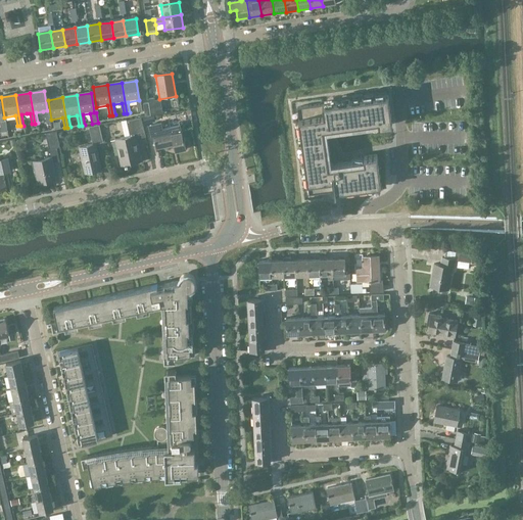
[(391,128),(387,97),(296,109),(308,197),(380,187),(376,157),(364,159),(365,164),(328,170),(323,131),(378,124),(379,129),(391,128)]
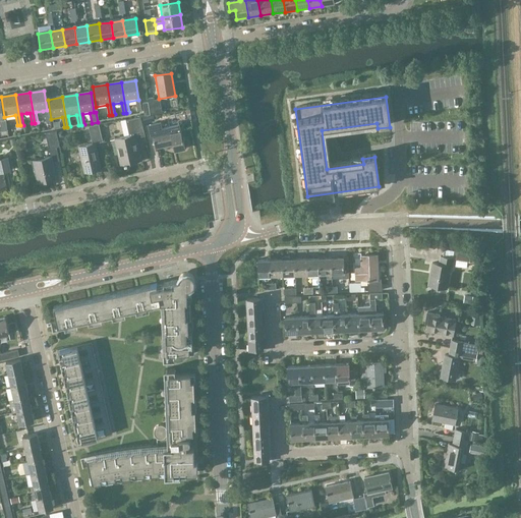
[(162,115),(160,101),(154,102),(154,100),(148,101),(148,105),(150,117),(162,115)]
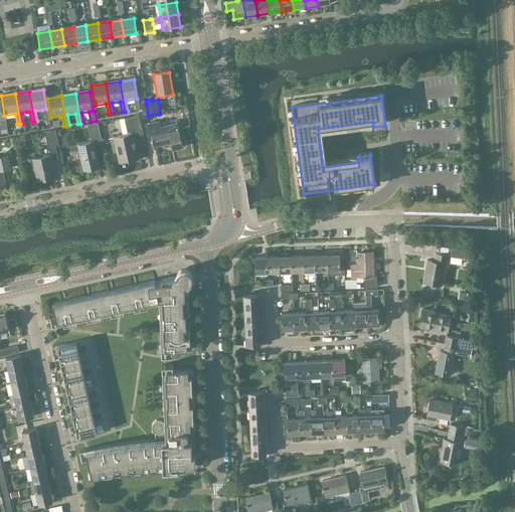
[(138,118),(125,121),(124,122),(127,135),(112,138),(118,164),(122,164),(122,165),(132,163),(132,161),(138,160),(134,139),(143,137),(139,119),(138,119),(138,118)]
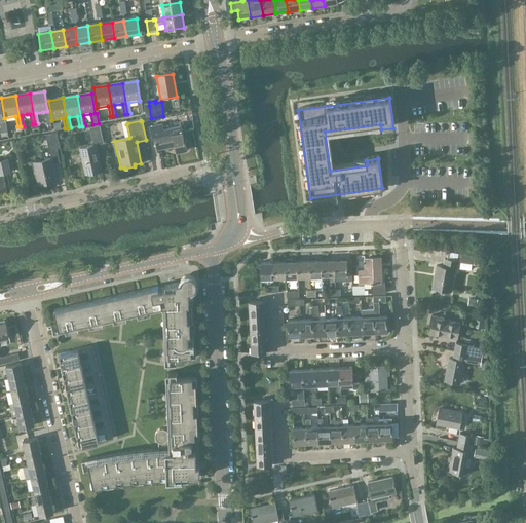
[(118,123),(121,135),(127,134),(124,121),(118,123)]
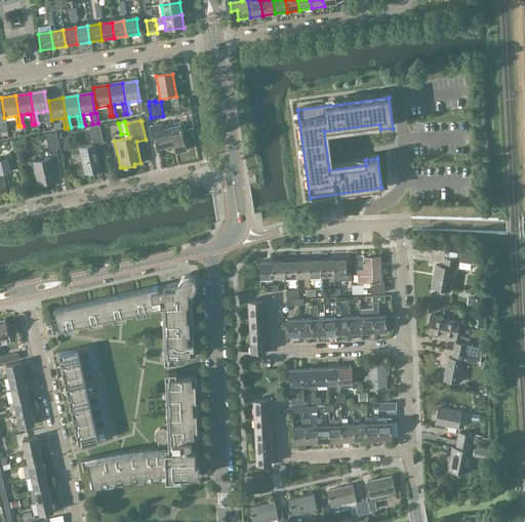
[(184,142),(179,127),(162,130),(161,125),(148,127),(150,137),(152,137),(155,151),(173,147),(175,153),(186,151),(185,142),(184,142)]
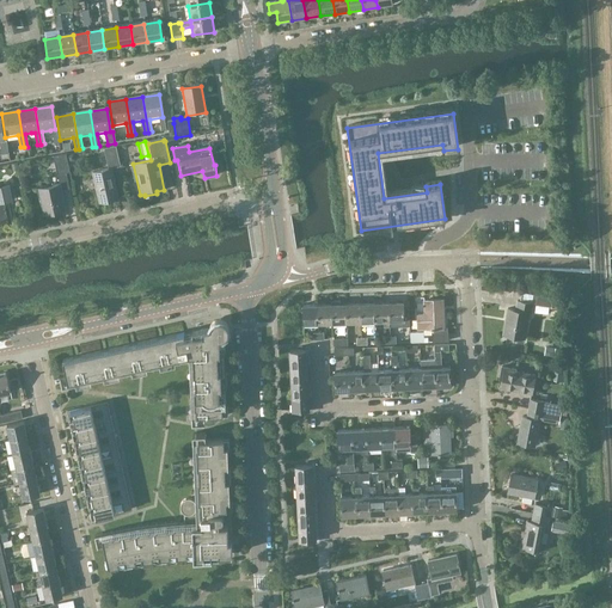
[(108,171),(110,171),(118,169),(115,148),(103,151),(108,171)]
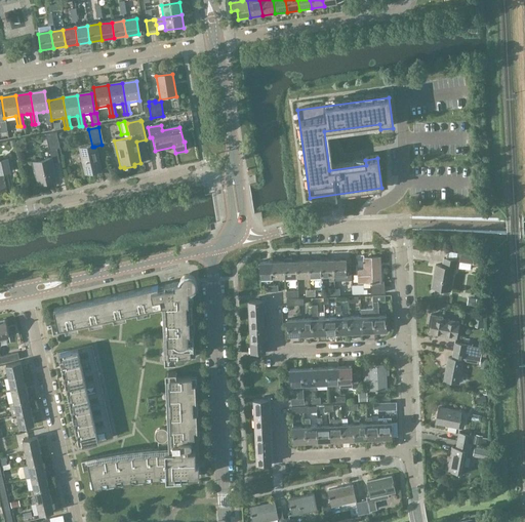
[(49,153),(49,152),(55,150),(56,151),(61,151),(56,134),(45,136),(49,153)]
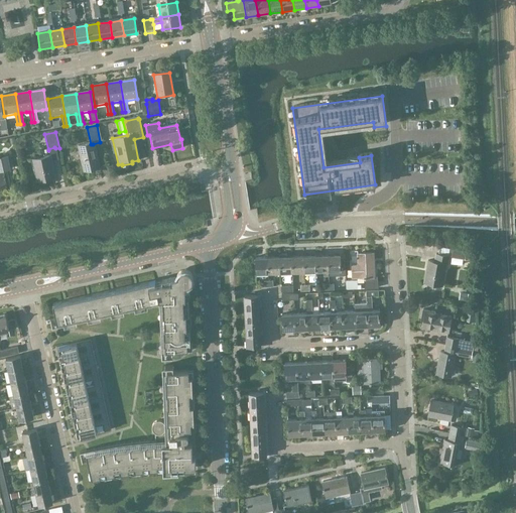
[(84,172),(89,171),(98,169),(93,144),(91,144),(78,147),(84,172)]
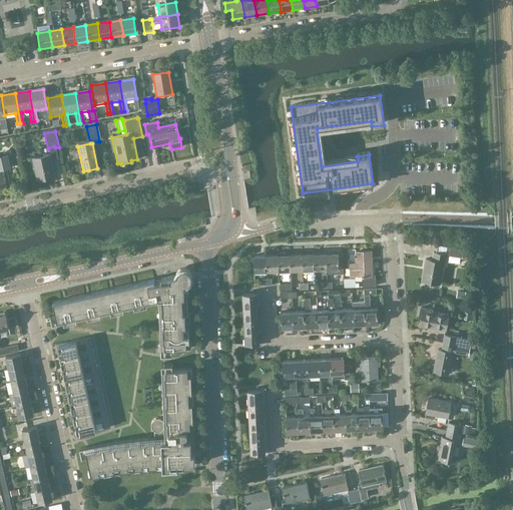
[(58,161),(55,147),(48,149),(50,156),(32,160),(36,182),(55,178),(52,162),(58,161)]
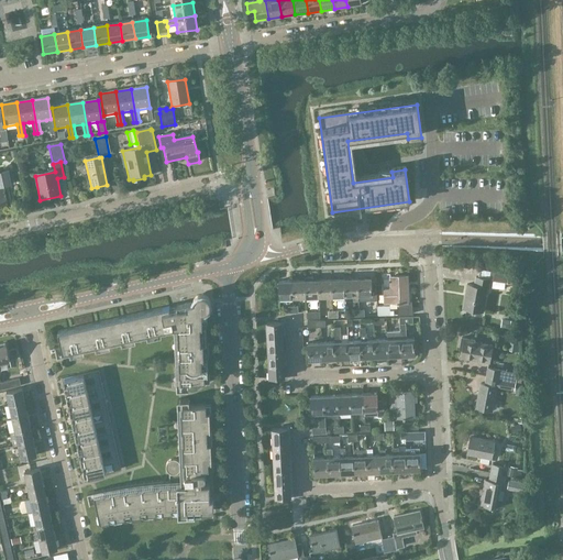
[(2,188),(11,186),(8,171),(0,172),(0,208),(7,207),(2,188)]
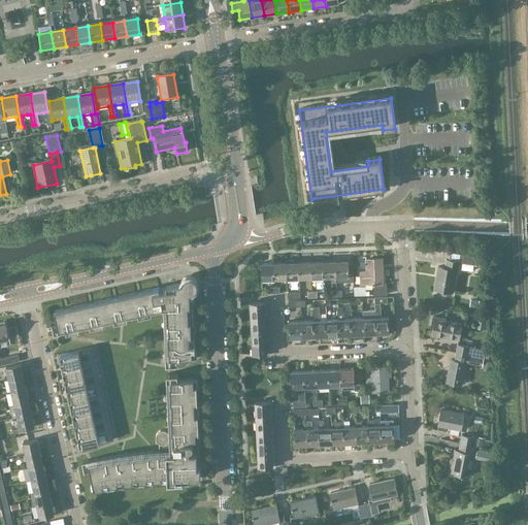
[(463,256),(450,255),(449,262),(459,264),(462,264),(463,257),(463,256)]
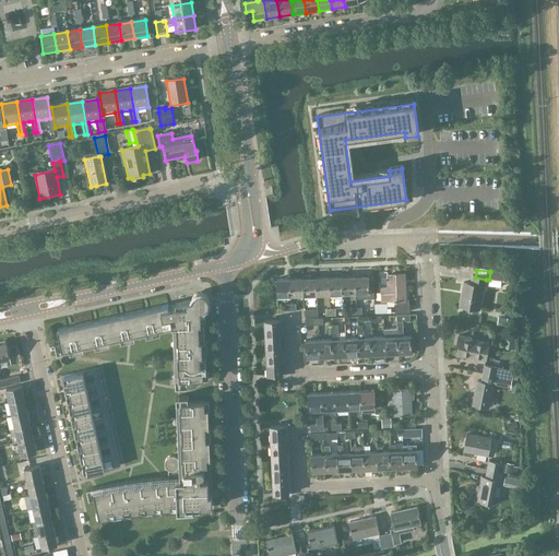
[(489,280),(489,282),(501,283),(502,274),(490,272),(489,280)]
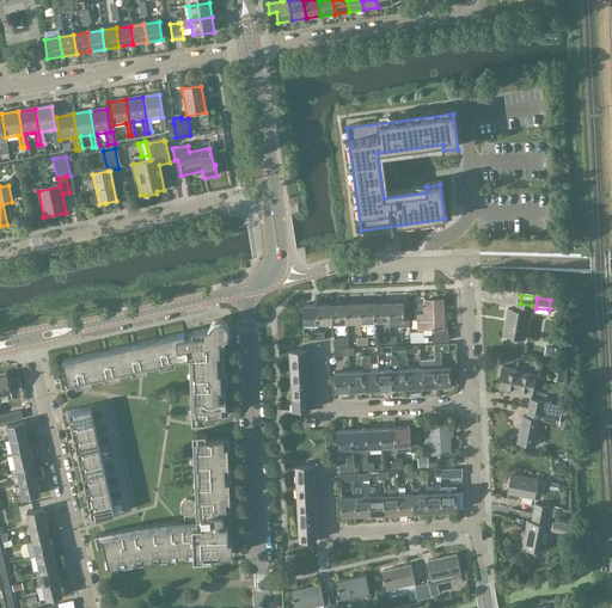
[(417,332),(432,331),(442,331),(441,302),(423,304),(423,314),(416,314),(417,332)]
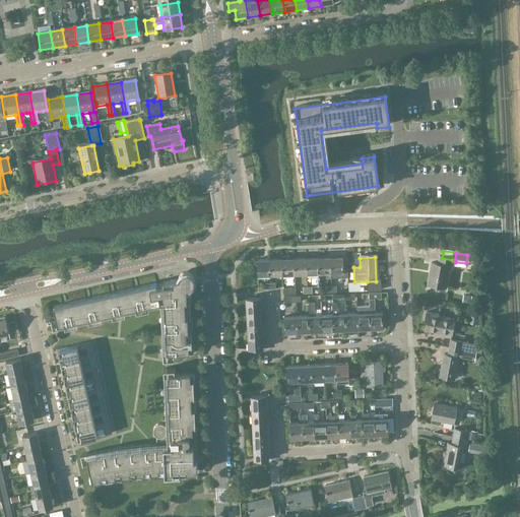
[(451,268),(452,260),(439,257),(438,265),(431,264),(427,285),(445,289),(449,268),(451,268)]
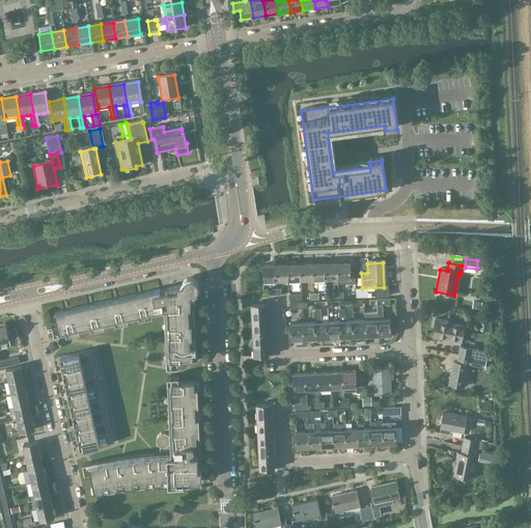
[(350,264),(337,265),(337,280),(345,280),(345,283),(345,287),(355,287),(355,274),(351,274),(350,264)]
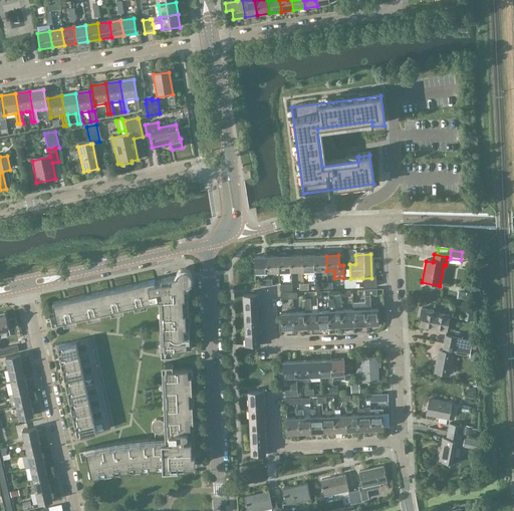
[(314,256),(302,257),(302,272),(314,272),(314,256)]
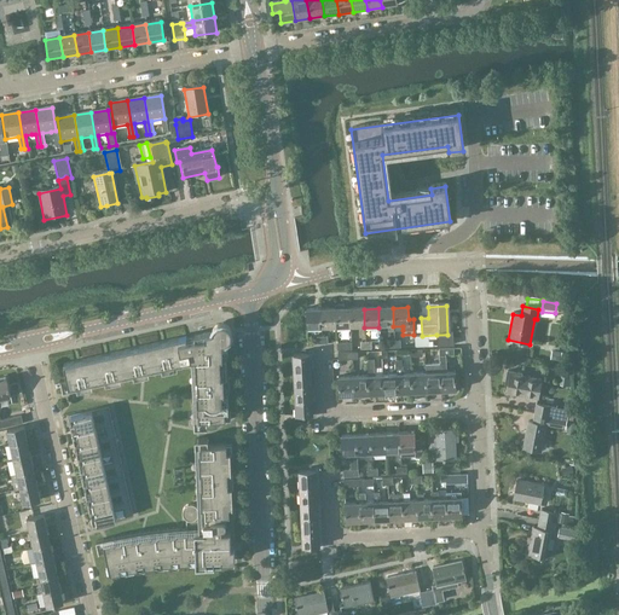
[(393,308),(379,308),(379,328),(393,326),(393,308)]
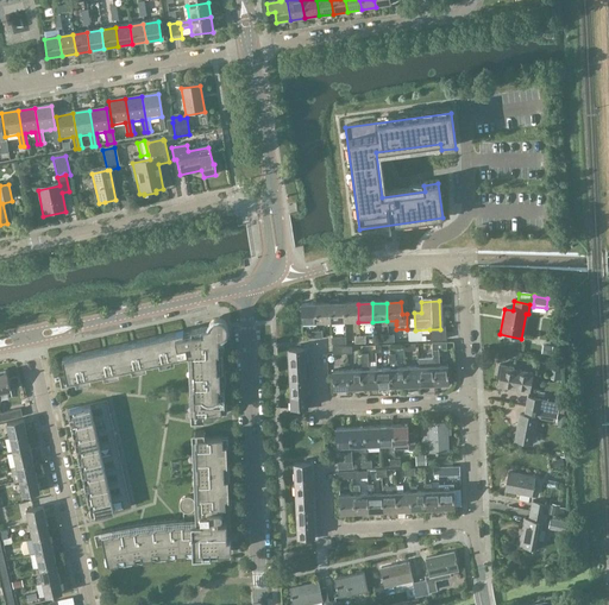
[(330,304),(315,306),(315,325),(330,323),(330,304)]
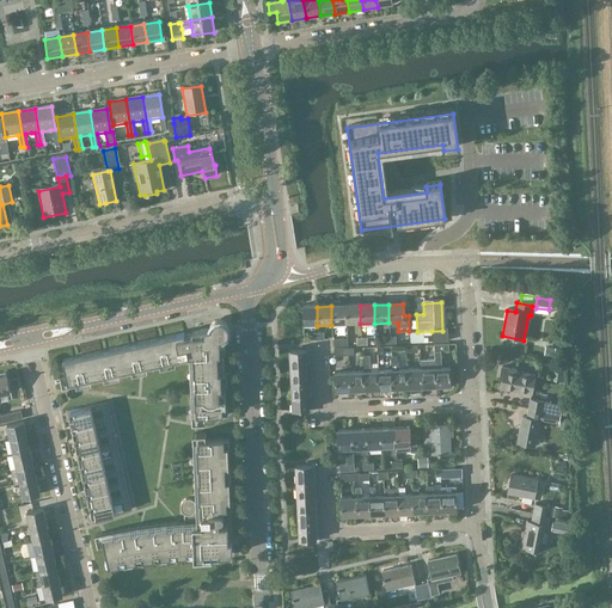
[(331,325),(346,325),(346,306),(331,306),(331,325)]
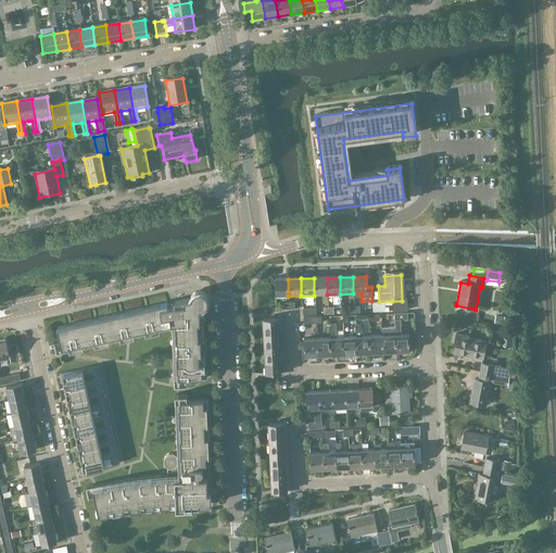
[(327,278),(314,278),(314,296),(327,294),(327,278)]
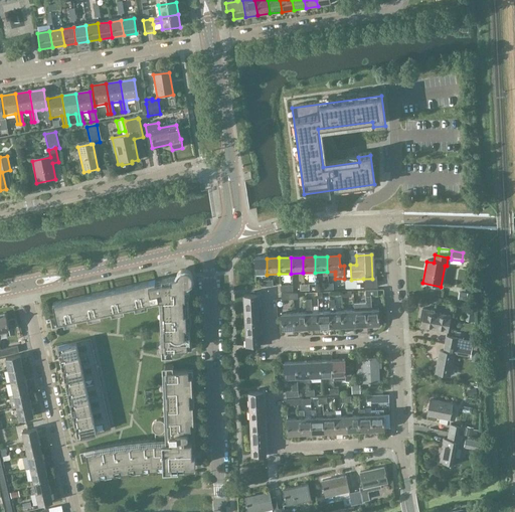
[(254,275),(267,275),(267,259),(253,259),(254,275)]
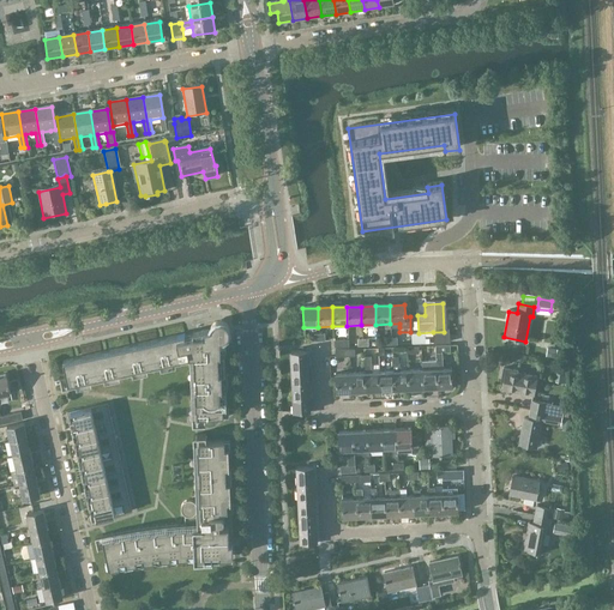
[(224,375),(224,364),(223,350),(223,340),(229,334),(227,326),(227,325),(217,324),(216,324),(210,330),(192,334),(191,334),(192,336),(185,337),(184,336),(175,338),(161,340),(148,344),(133,348),(119,350),(106,354),(91,356),(77,360),(62,363),(66,379),(59,380),(61,392),(68,391),(83,387),(97,384),(103,382),(104,384),(112,382),(126,379),(139,375),(149,374),(154,373),(168,369),(181,367),(190,364),(190,367),(191,384),(191,402),(192,426),(193,426),(197,426),(205,426),(205,418),(223,418),(223,410),(226,410),(226,400),(226,390),(222,390),(222,382),(221,375),(224,375)]
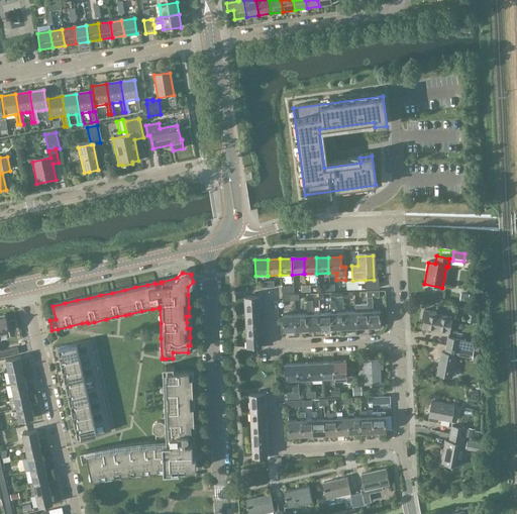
[(374,280),(365,280),(366,292),(379,291),(378,280),(374,280)]
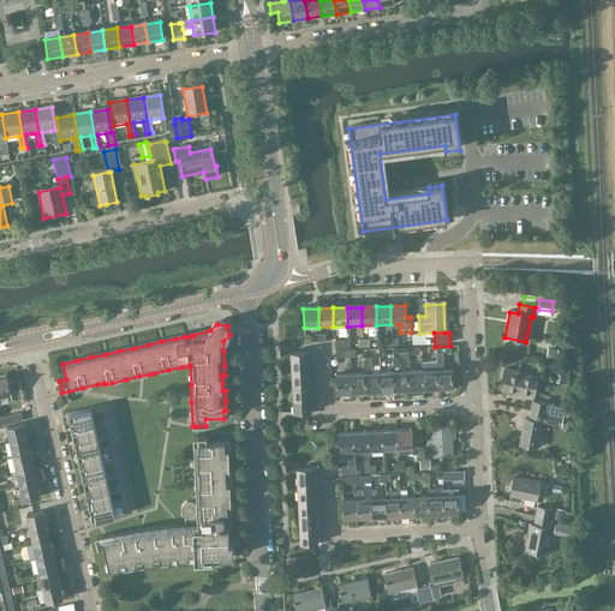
[(412,337),(412,348),(430,347),(430,342),(425,342),(425,337),(412,337)]
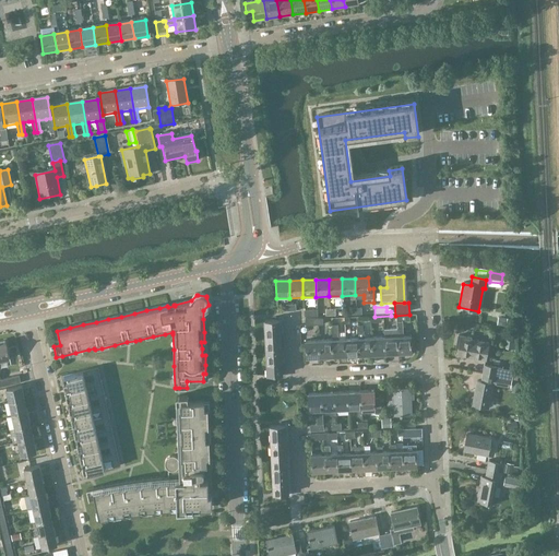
[(396,318),(396,330),(397,355),(404,355),(404,357),(412,356),(411,338),(402,338),(402,323),(409,323),(409,318),(396,318)]
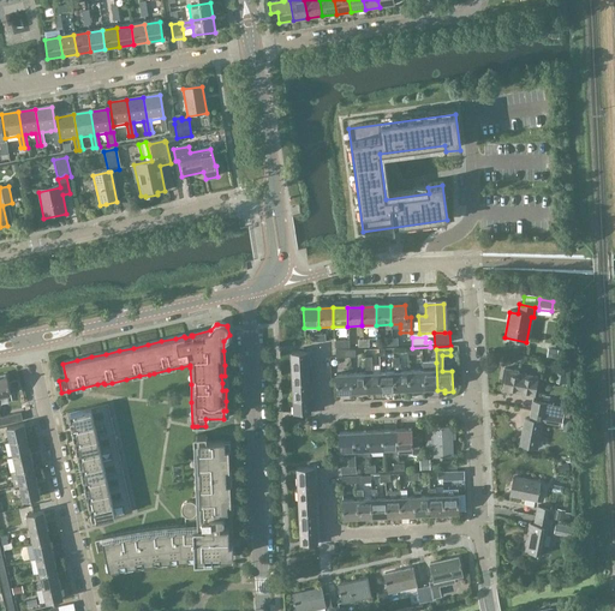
[(309,391),(309,384),(308,377),(308,370),(308,361),(308,354),(290,355),(291,363),(291,370),(291,377),(292,385),(292,393),(292,400),(292,407),(293,407),(293,414),(302,414),(310,414),(310,407),(309,399),(309,391)]
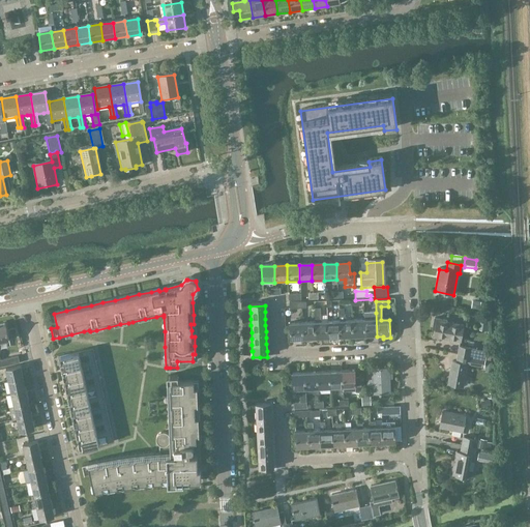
[(314,312),(315,323),(315,340),(319,340),(319,342),(324,342),(324,340),(327,340),(327,323),(321,323),(320,312),(314,312)]
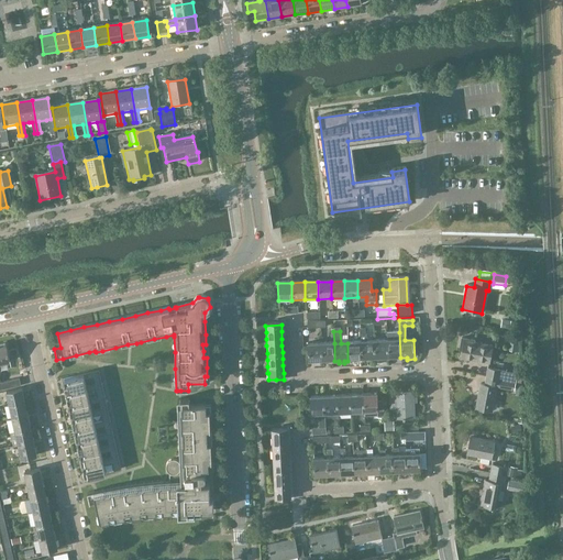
[(386,333),(386,341),(387,359),(394,359),(394,360),(400,360),(400,358),(399,332),(386,333)]
